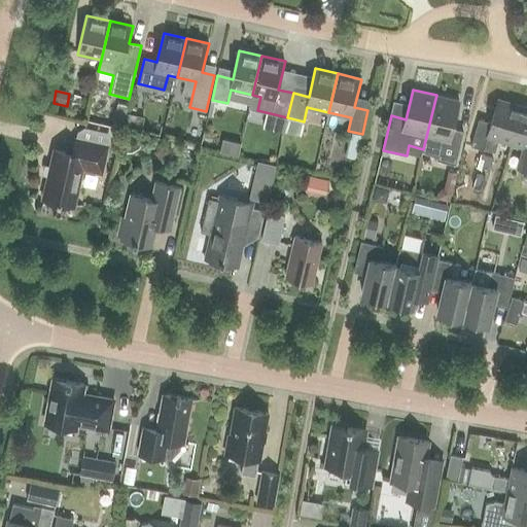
[(436,95),(423,149),(440,152),(437,161),(457,165),(464,133),(453,131),(460,100),(436,95)]
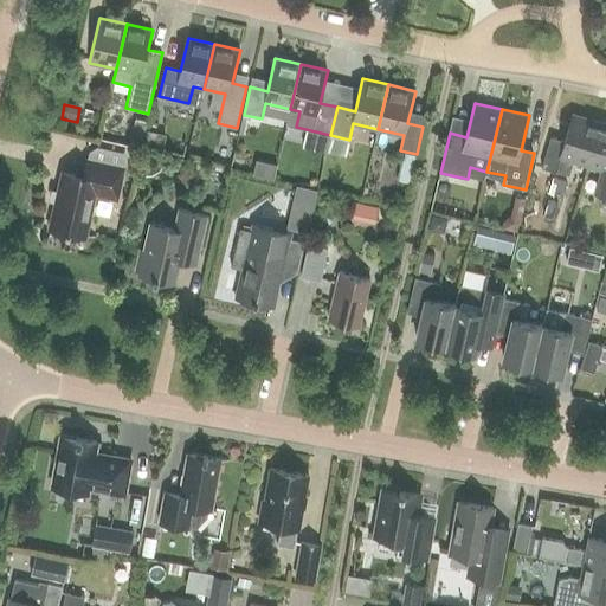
[(588,166),(601,122),(573,114),(566,137),(561,140),(552,137),(542,168),(569,176),(574,161),(588,166)]
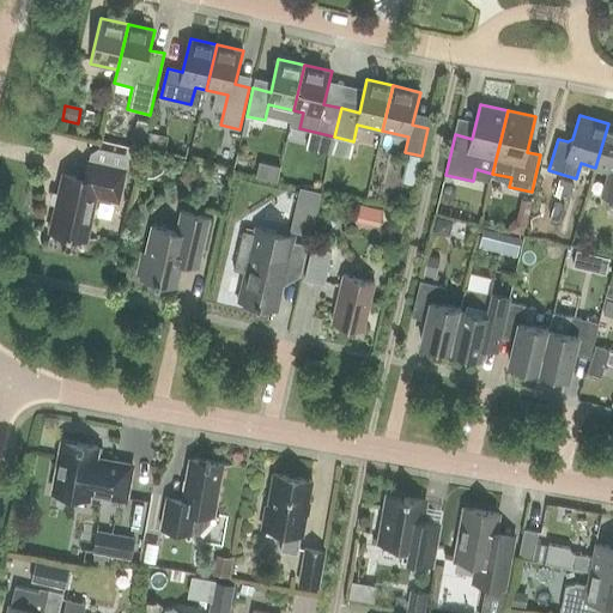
[(612,125),(608,123),(595,168),(610,171),(602,195),(612,198),(612,125)]
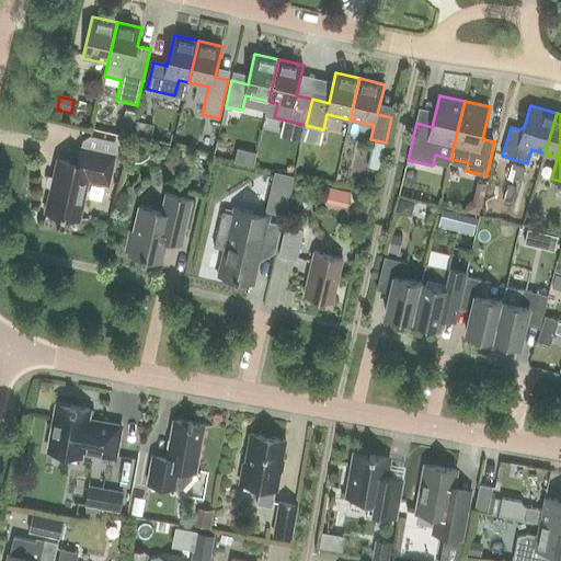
[(306,125),(302,142),(319,146),(323,129),(306,125)]
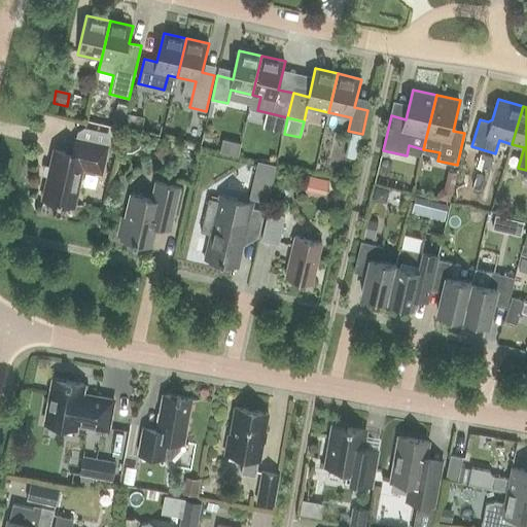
[(102,174),(108,145),(111,134),(84,128),(77,132),(73,154),(54,150),(42,198),(75,205),(83,170),(102,174)]
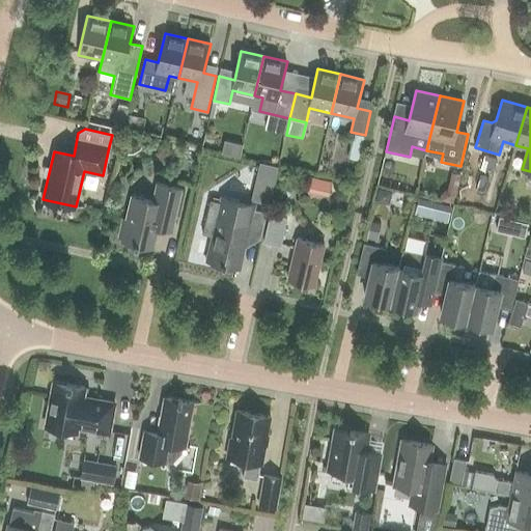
[(307,173),(319,167),(313,156),(301,162),(307,173)]
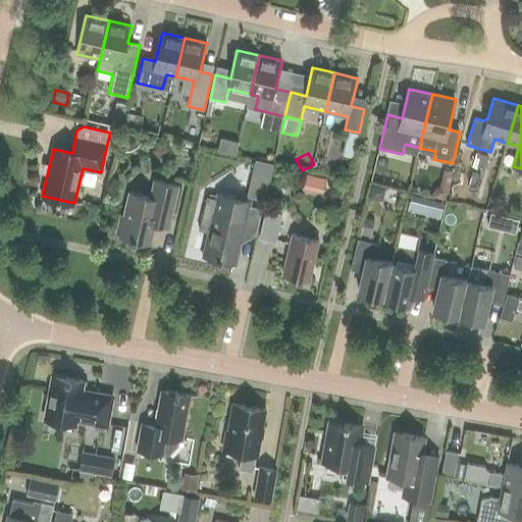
[(329,190),(332,176),(313,171),(310,185),(329,190)]
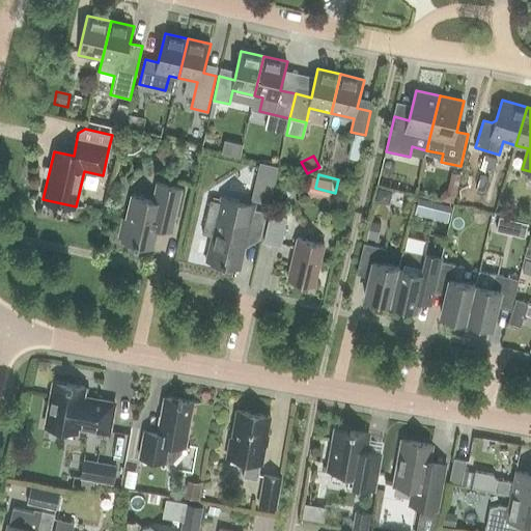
[(270,204),(274,187),(255,183),(251,200),(270,204)]
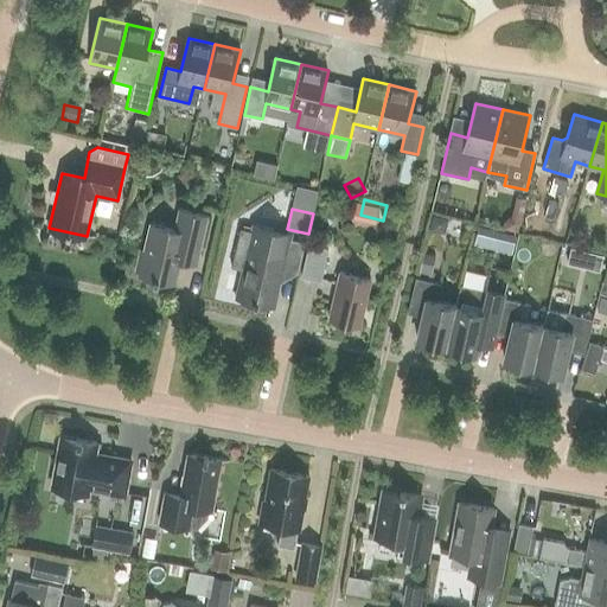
[(197,264),(208,216),(180,210),(176,231),(151,224),(145,251),(141,250),(136,270),(140,272),(139,275),(176,283),(181,260),(197,264)]
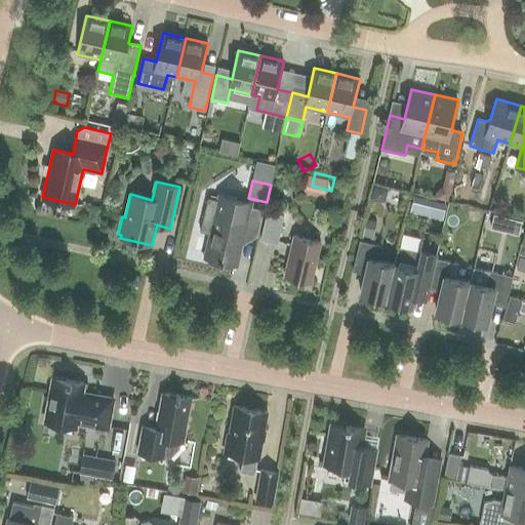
[(250,202),(218,195),(217,199),(208,197),(201,231),(202,230),(212,233),(207,256),(204,256),(204,257),(238,266),(239,264),(236,264),(243,232),(257,236),(264,210),(249,207),(250,202)]
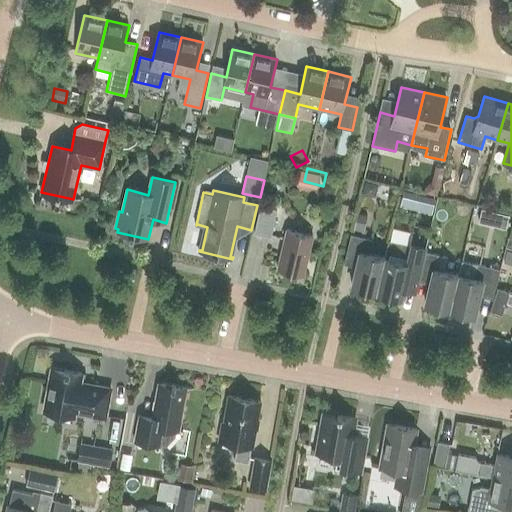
[(404,190),(400,205),(432,213),(436,198),(404,190)]
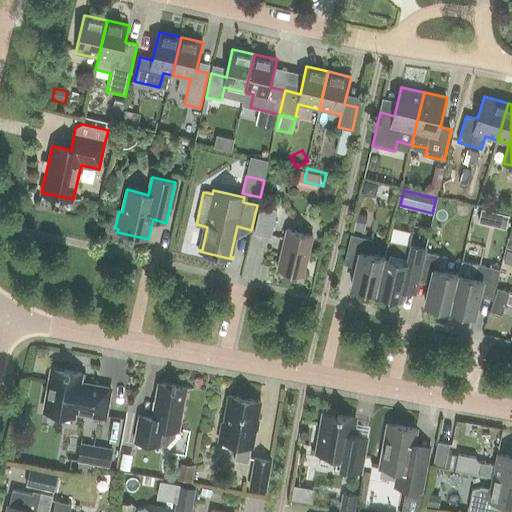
[(271,238),(277,210),(260,206),(253,234),(271,238)]
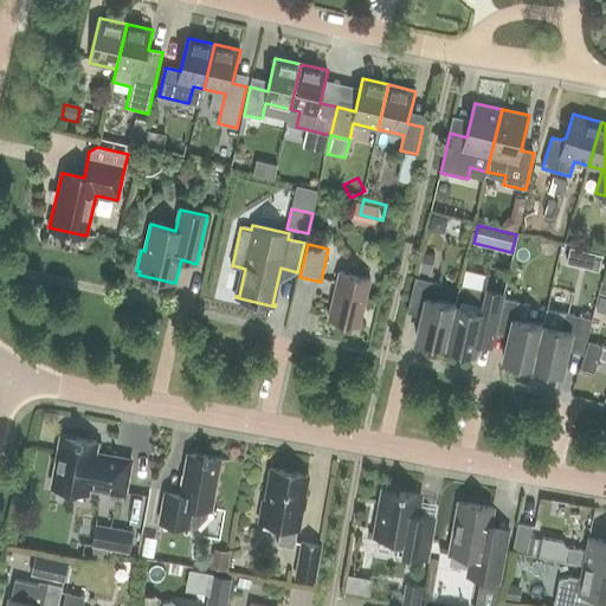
[(584,268),(587,251),(569,247),(566,263),(584,268)]
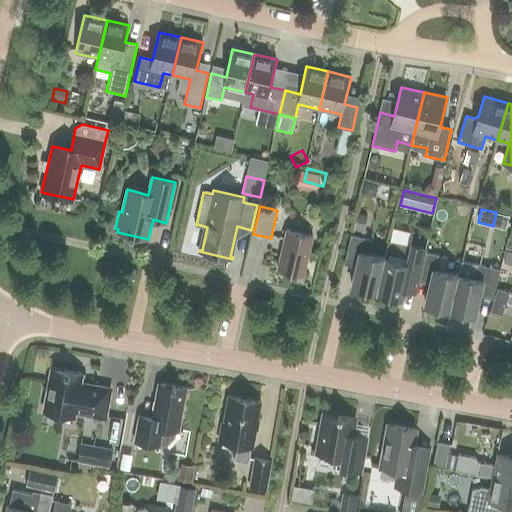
[(304,275),(313,236),(287,230),(278,269),(304,275)]
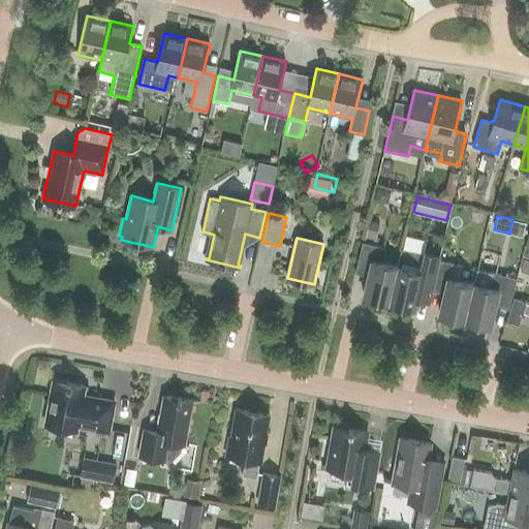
[(390,303),(398,267),(397,266),(382,262),(385,248),(363,243),(358,268),(370,271),(364,297),(390,303)]
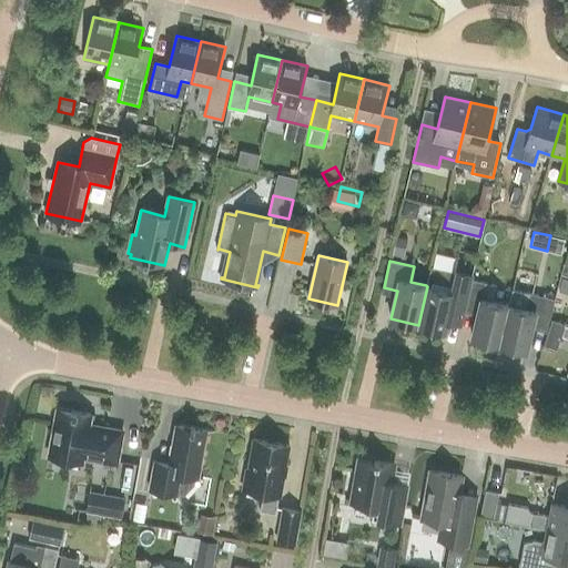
[(465,306),(467,296),(472,280),(457,276),(457,274),(429,267),(426,285),(427,286),(418,325),(445,332),(452,304),(465,306)]
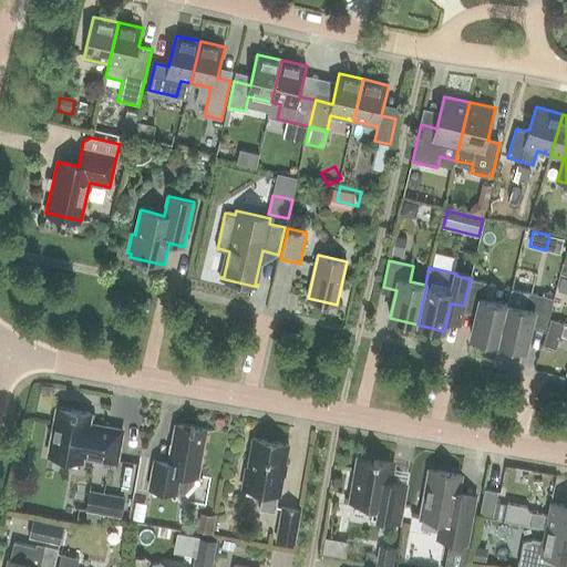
[(507,305),(508,303),(492,300),(495,286),(471,279),(466,296),(464,306),(477,309),(472,337),(498,343),(507,305)]
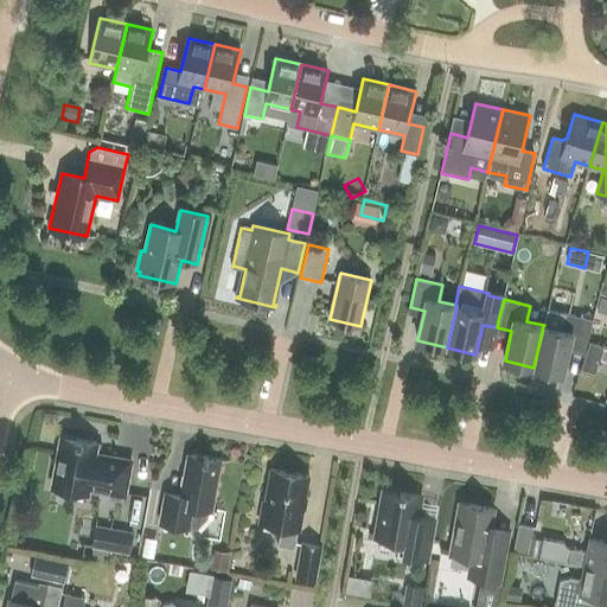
[(543,326),(534,368),(563,375),(569,345),(586,349),(593,320),(564,313),(548,310),(544,325),(543,326)]
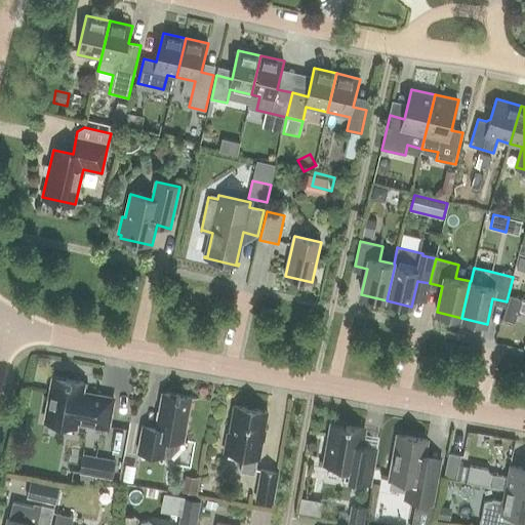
[(515,323),(522,299),(511,295),(503,319),(515,323)]
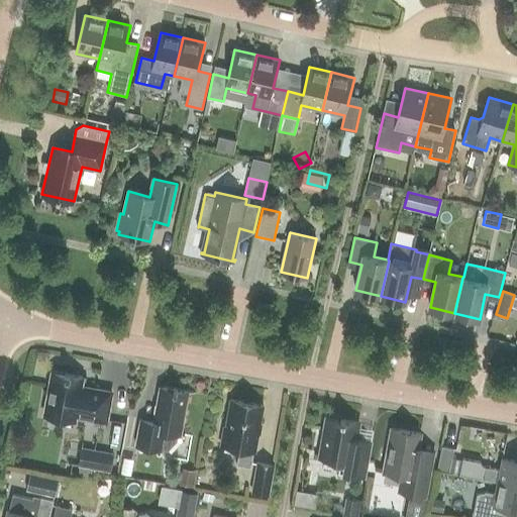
[(106,422),(112,393),(82,387),(83,378),(53,372),(44,416),(76,421),(76,416),(106,422)]
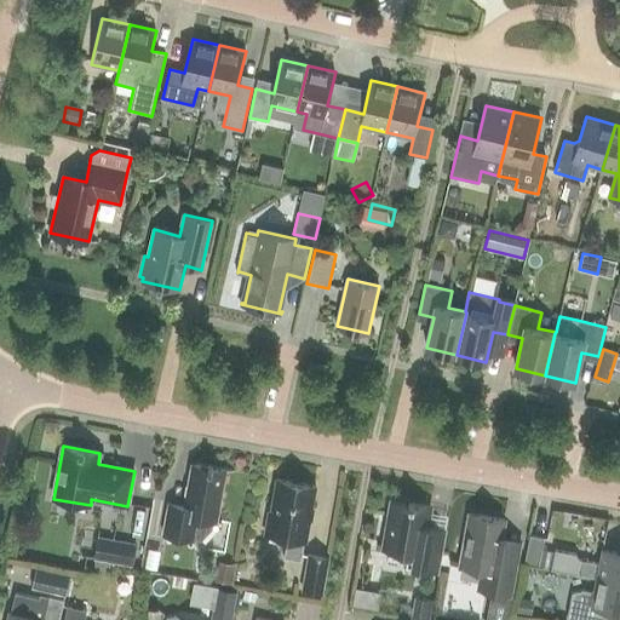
[(217,524),(227,470),(193,464),(184,506),(170,504),(164,534),(201,541),(212,529),(213,523),(217,524)]
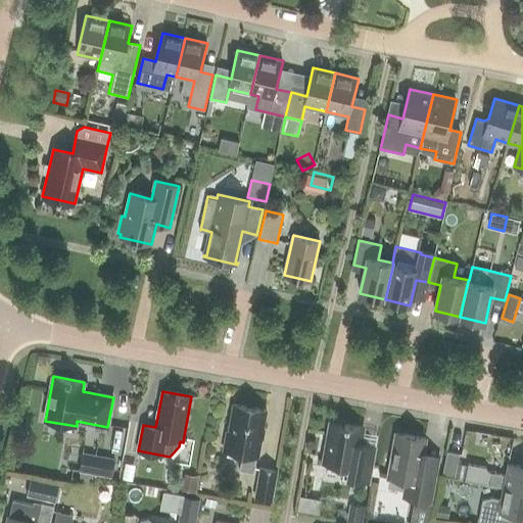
[(264,428),(267,410),(234,405),(229,432),(227,432),(224,450),(243,454),(240,470),(254,473),(257,457),(258,457),(262,438),(260,438),(263,428),(264,428)]
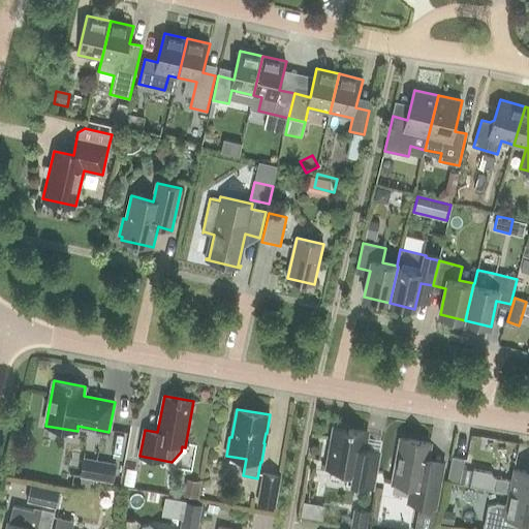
[(349,430),(335,428),(328,468),(348,472),(346,484),(373,488),(379,452),(364,448),(367,432),(349,429),(349,430)]
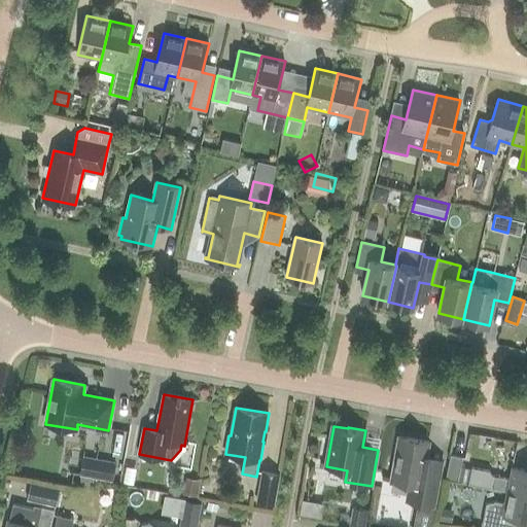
[(435,505),(441,473),(444,459),(427,457),(429,442),(399,436),(391,481),(410,483),(407,499),(435,505)]
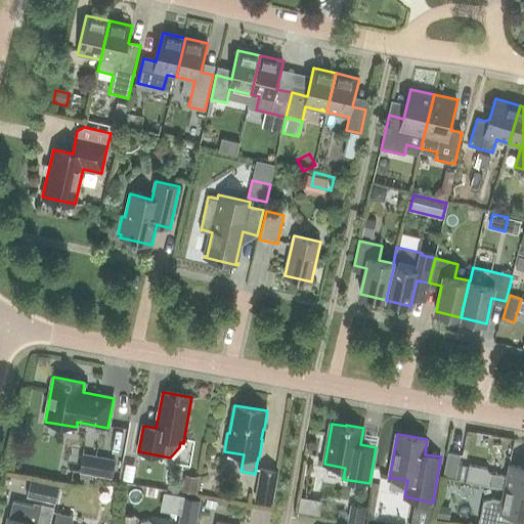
[(504,486),(523,490),(523,467),(509,465),(506,476),(505,476),(503,476),(486,473),(486,469),(469,465),(469,467),(457,465),(460,454),(447,451),(443,476),(492,486),(504,488),(504,486)]
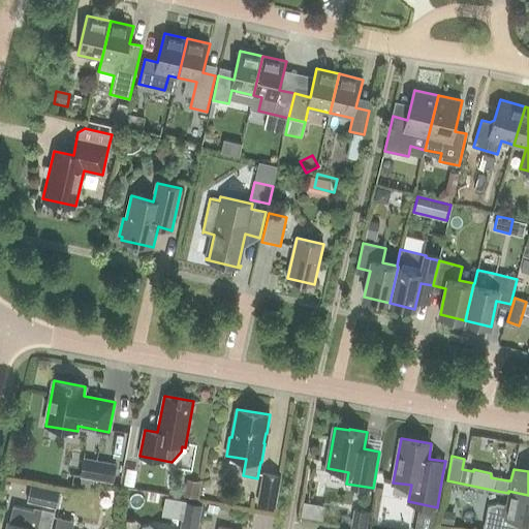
[(117,463),(83,457),(80,477),(114,483),(117,463)]
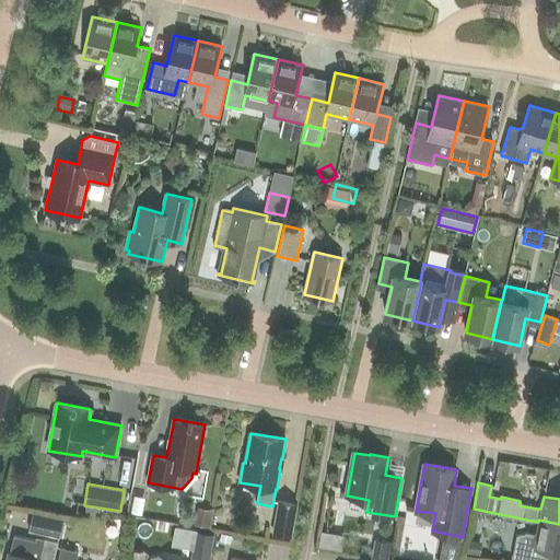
[(291,536),(296,504),(280,501),(273,533),(291,536)]
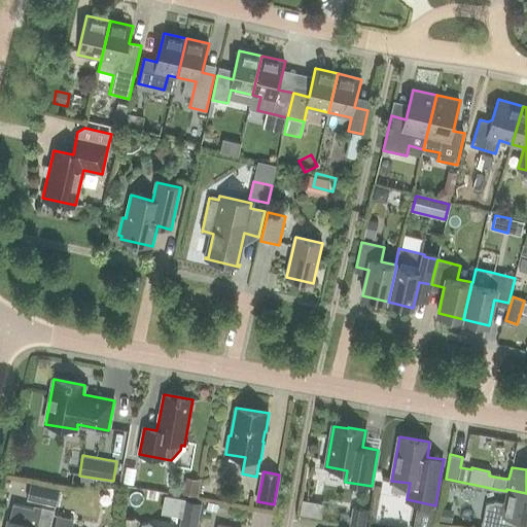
[(56,505),(60,488),(30,482),(27,499),(56,505)]
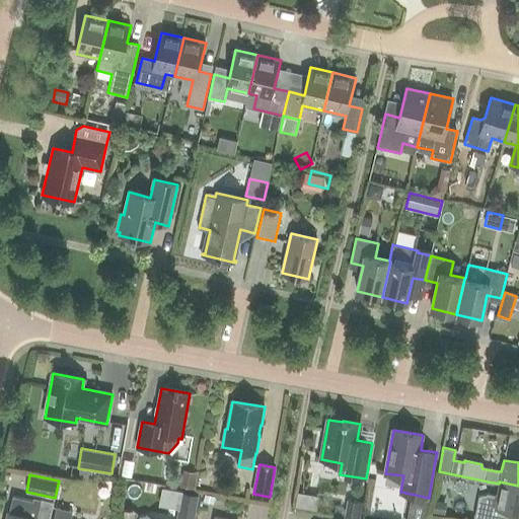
[(518,512),(518,486),(499,482),(499,484),(497,495),(489,494),(478,497),(474,517),(485,518),(504,518),(507,510),(518,512)]
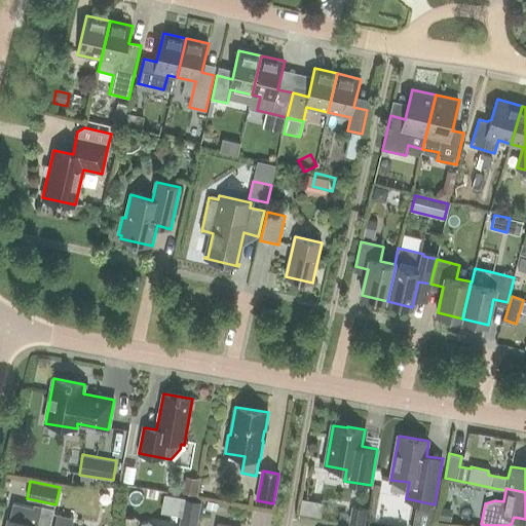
[(194,525),(196,525),(201,501),(184,498),(180,523),(194,525)]
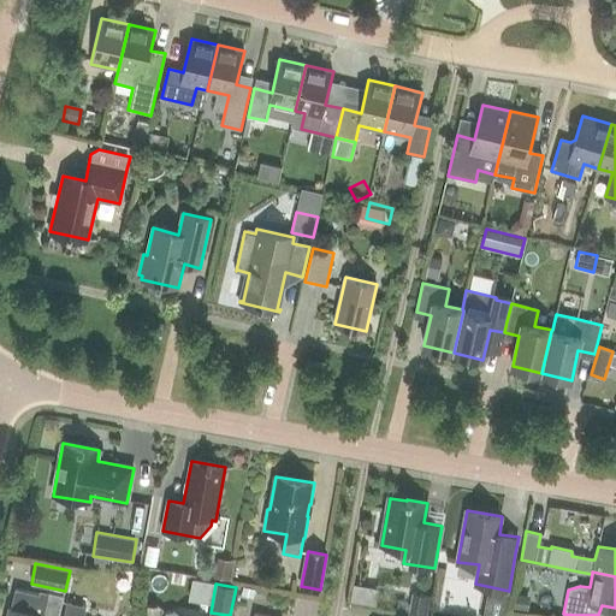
[(363,603),(366,591),(353,587),(350,600),(363,603)]
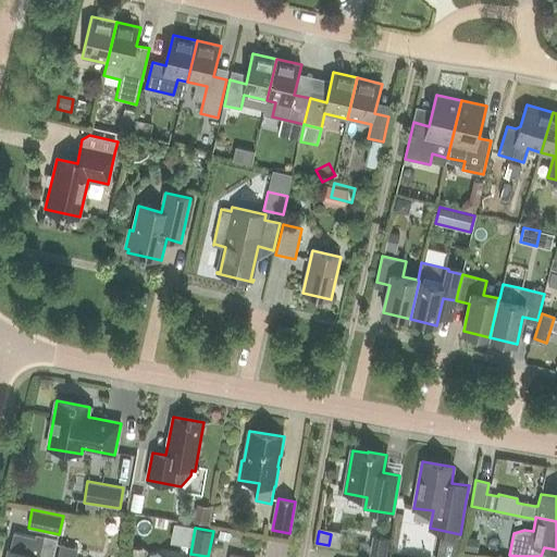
[(52,556),(58,539),(36,534),(36,536),(14,532),(10,549),(9,549),(7,556),(52,556)]
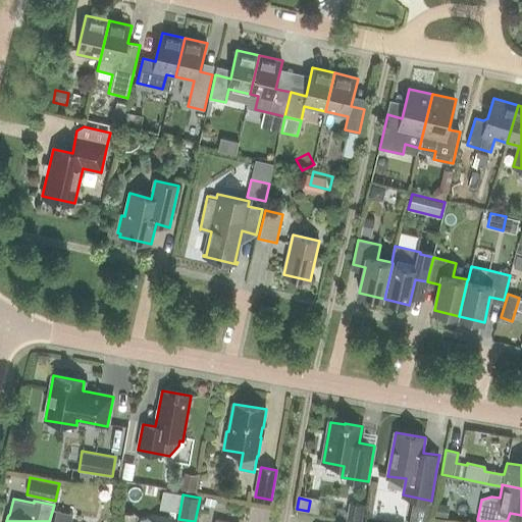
[(70,521),(73,514),(57,511),(54,521),(70,521)]
